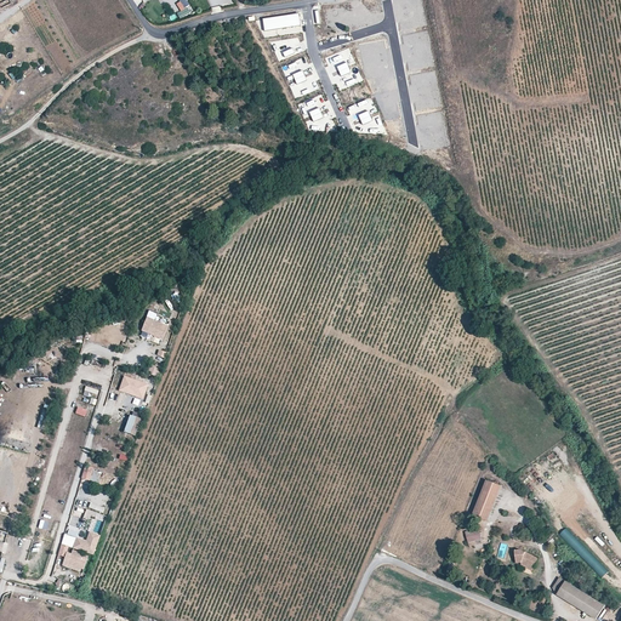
[(181,20),(192,13),(188,6),(191,5),(187,0),(178,0),(181,1),(177,4),(182,11),(177,13),(181,20)]
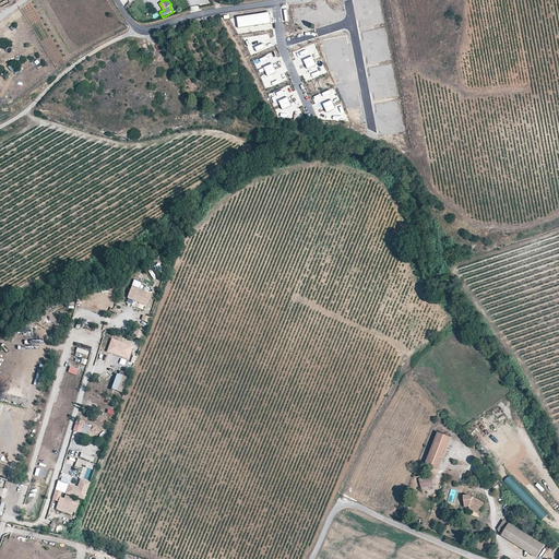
[(237,16),(239,27),(271,24),(270,13),(237,16)]
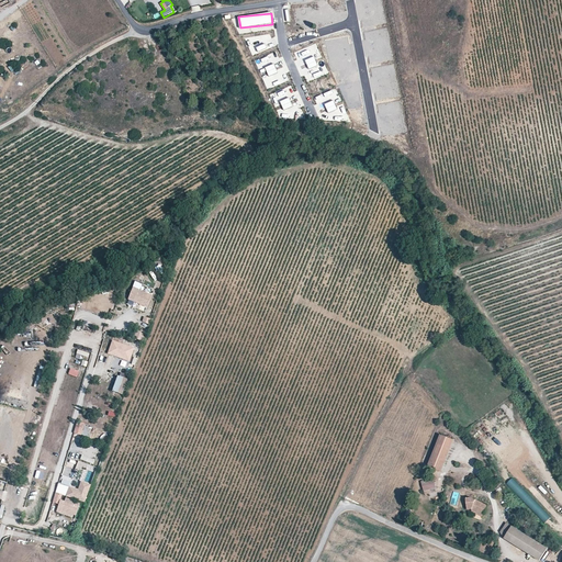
[(259,53),(268,48),(266,44),(256,47),(259,53)]
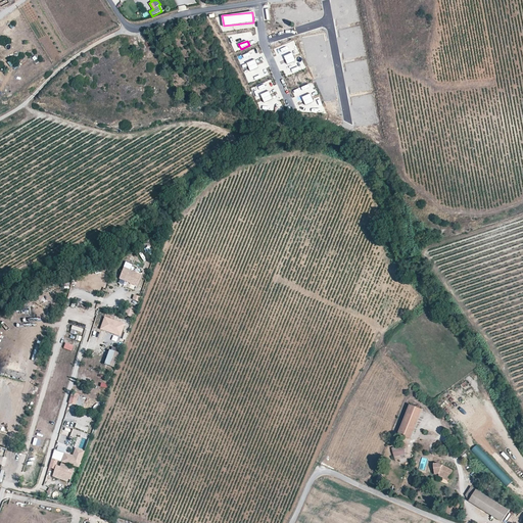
[(284,56),(288,65),(297,61),(293,53),(284,56)]
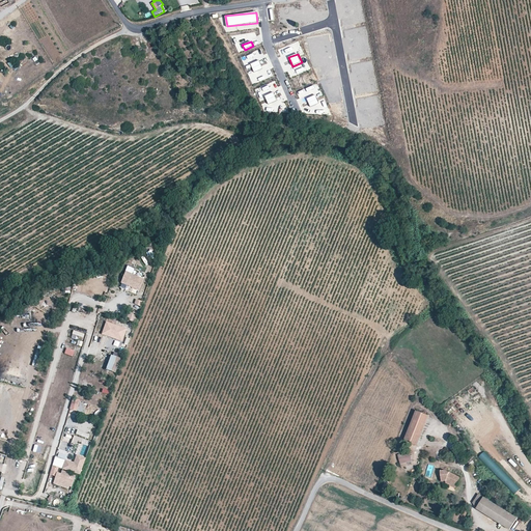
[(250,64),(254,73),(262,68),(258,60),(250,64)]
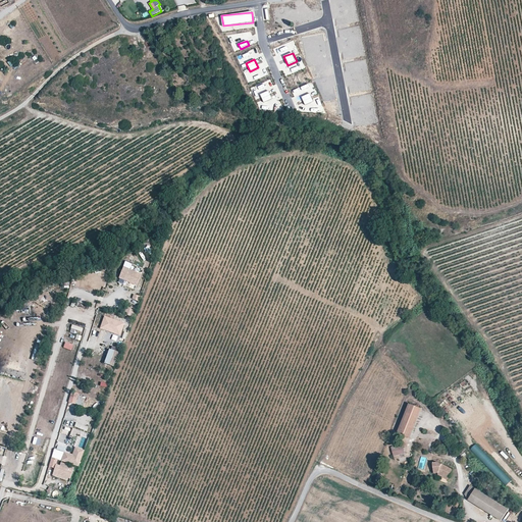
[(260,94),(264,103),(272,99),(268,91),(260,94)]
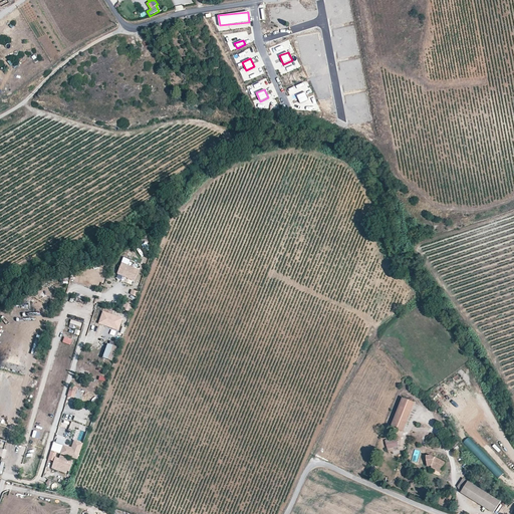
[(306,92),(297,95),(300,104),(309,101),(306,92)]
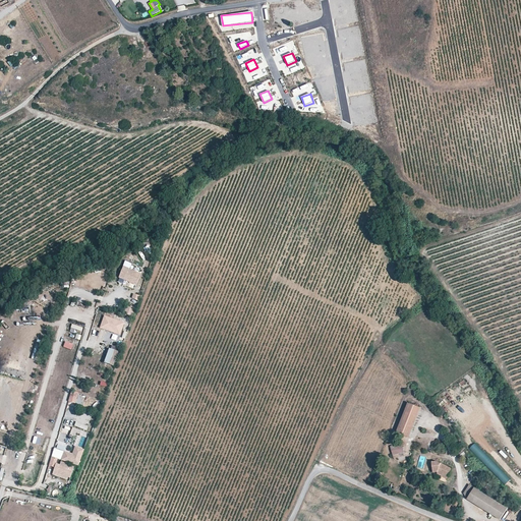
[(139,275),(121,268),(118,279),(135,286),(139,275)]
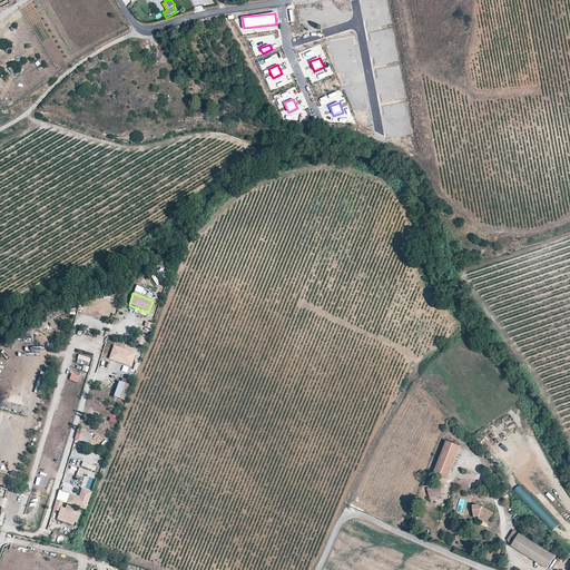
[(148,337),(137,334),(134,342),(145,346),(148,337)]
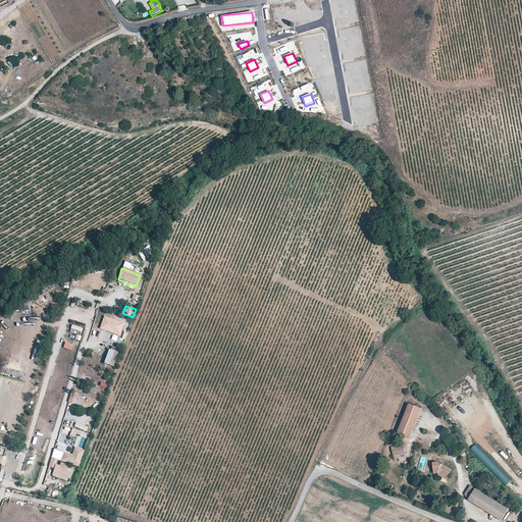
[(124,323),(105,316),(101,327),(120,333),(124,323)]
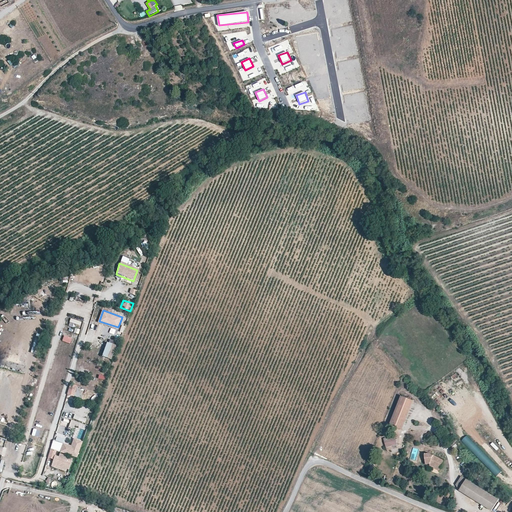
[(59,323),(56,332),(65,336),(68,327),(59,323)]
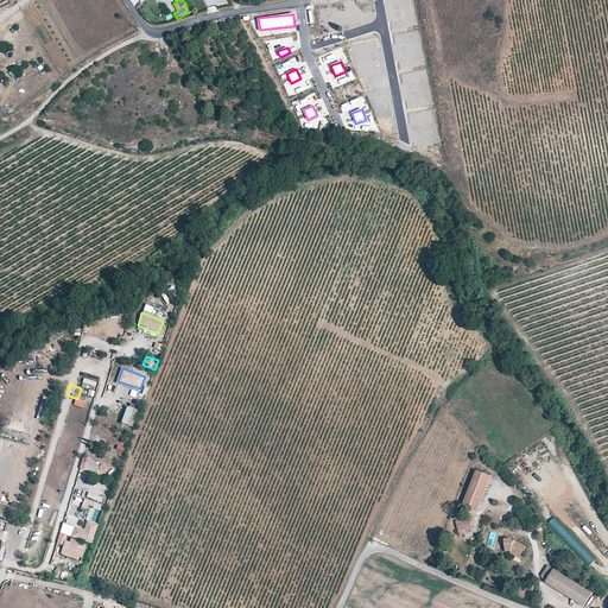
[(138,411),(128,407),(122,424),(132,428),(138,411)]
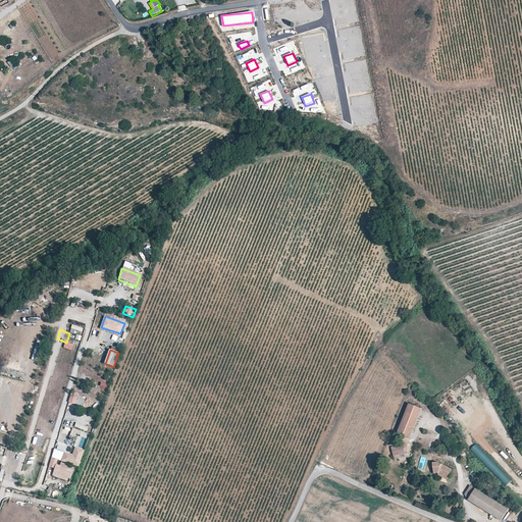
[(68,404),(76,404),(77,394),(70,394),(68,404)]
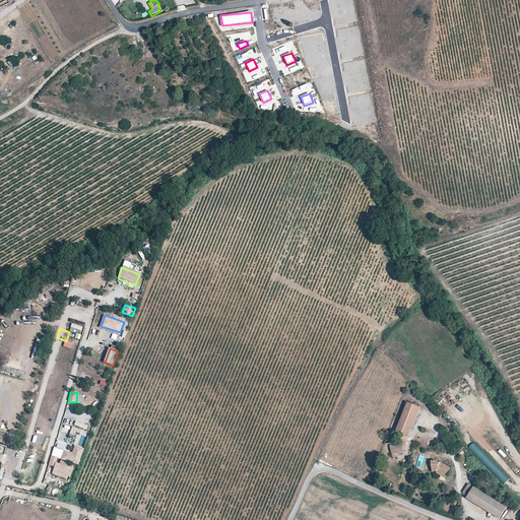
[(396,433),(408,438),(420,406),(408,402),(396,433)]
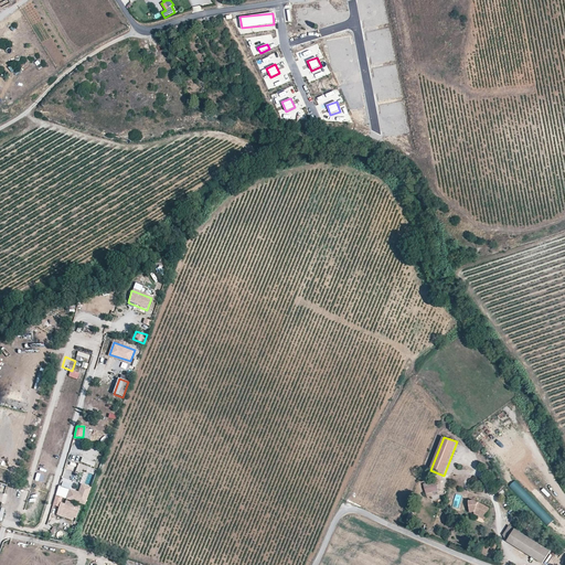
[(83,457),(81,462),(94,468),(97,459),(89,456),(87,459),(83,457)]
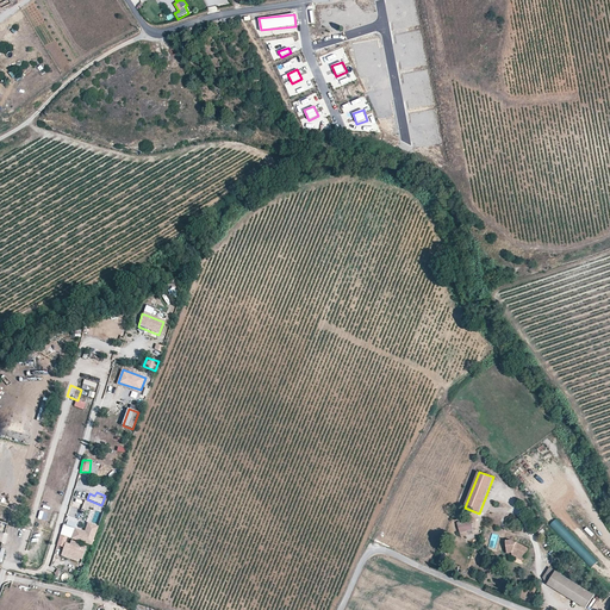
[(94,509),(95,504),(85,500),(82,510),(87,511),(89,506),(94,509)]
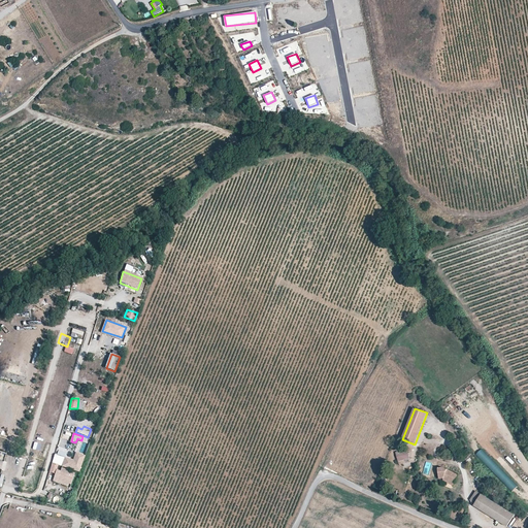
[(475,455),(512,491),(518,486),(482,449),(475,455)]
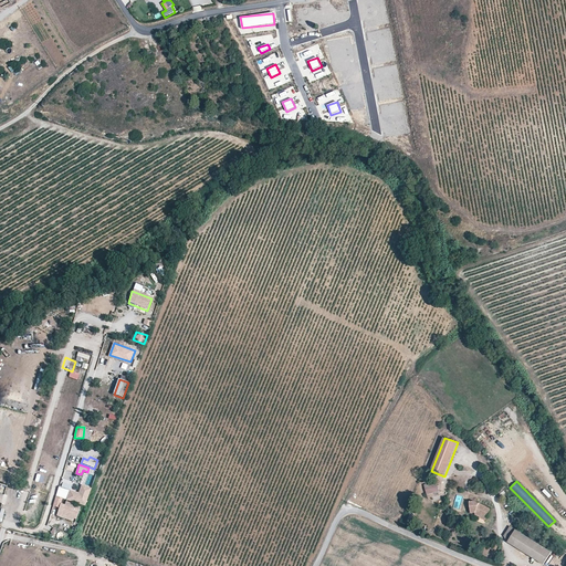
[(425,486),(427,495),(439,492),(437,483),(425,486)]
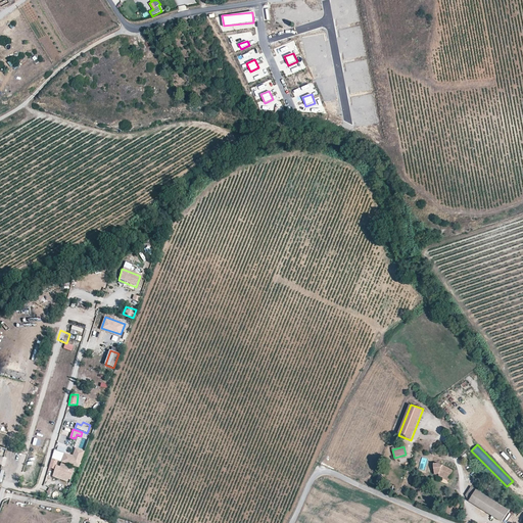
[(55,449),(50,466),(55,468),(57,468),(58,466),(59,461),(61,461),(76,466),(81,467),(86,452),(77,448),(75,455),(55,449)]
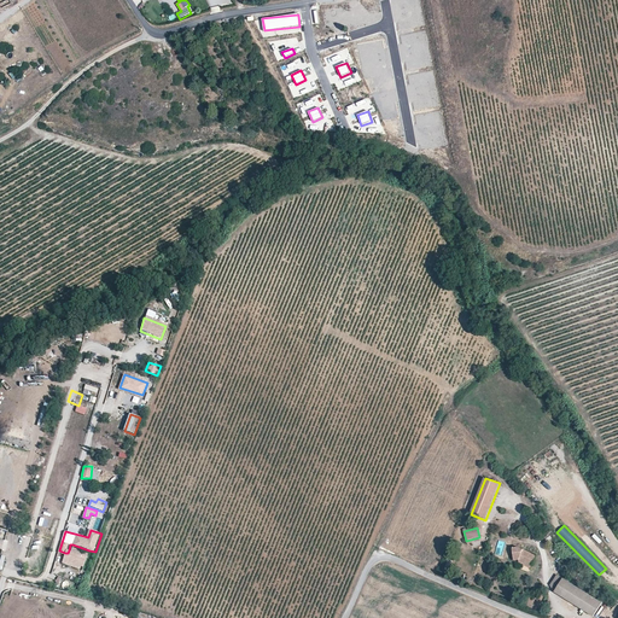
[(68,553),(65,553),(62,564),(79,569),(80,566),(83,567),(89,551),(73,544),(71,552),(69,551),(68,553)]
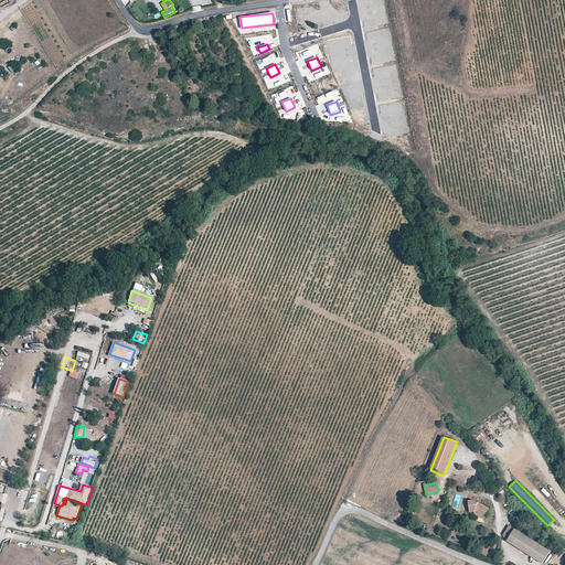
[(490,508),(473,501),(468,502),(471,512),(475,512),(487,516),(490,508)]
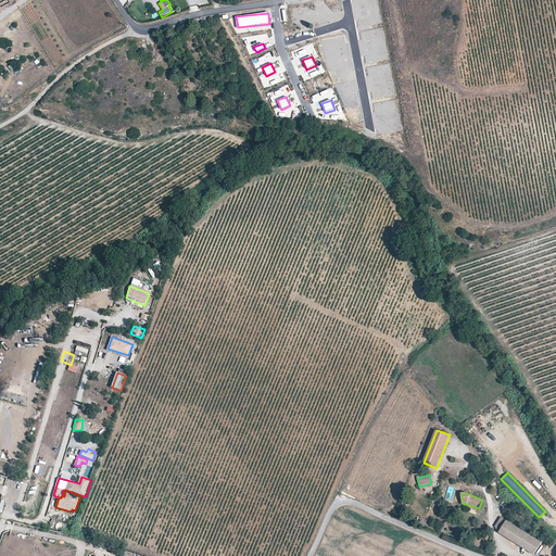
[(507,521),(500,516),(494,526),(500,533),(507,521)]
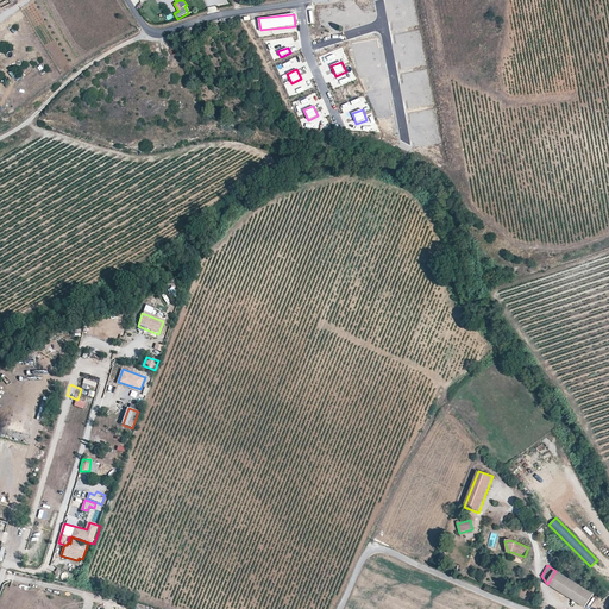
[(594,595),(556,571),(547,584),(585,608),(594,595)]
